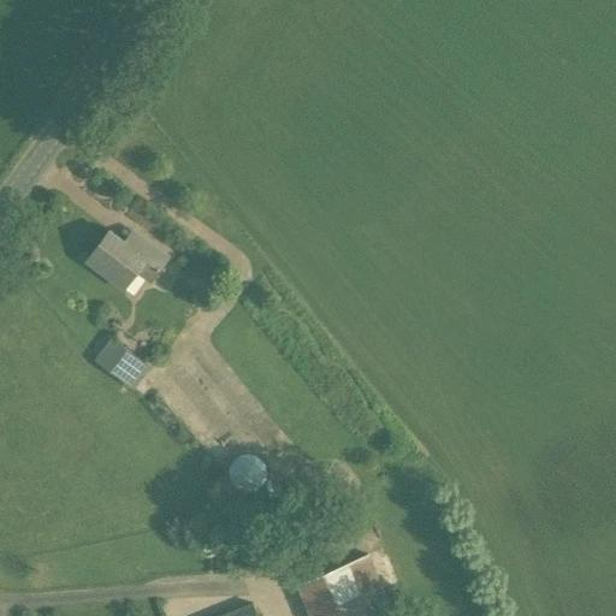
[(132,227),(123,241),(110,230),(86,261),(123,289),(136,272),(150,282),(170,256),(132,227)]
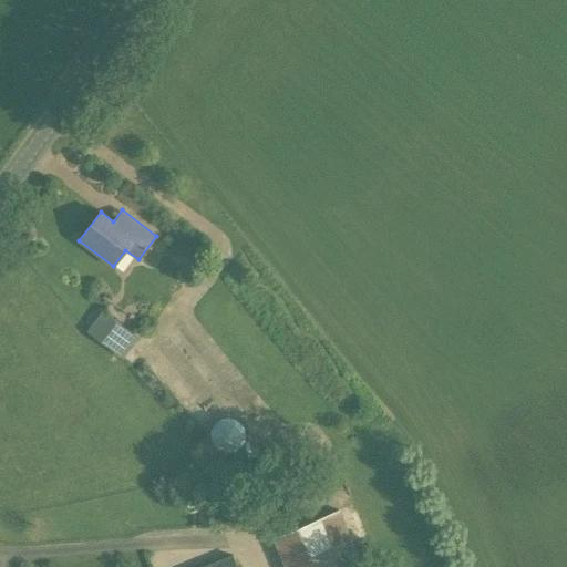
[(89,331),(123,358),(138,338),(105,311),(89,331)]
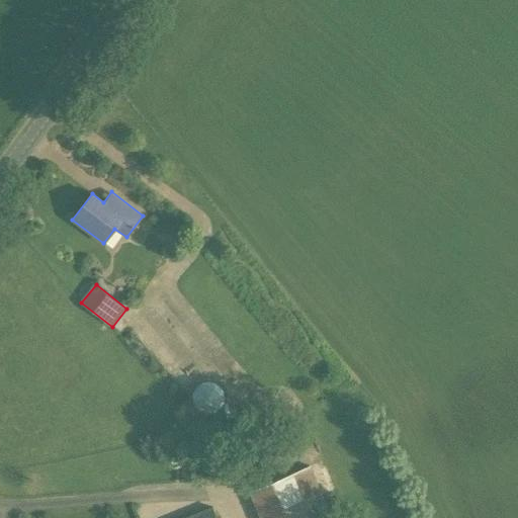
[(195,391),(194,396),(195,400),(186,405),(200,423),(226,418),(224,399),(224,395),(223,390),(221,385),(217,382),(212,381),(208,380),(204,381),(200,383),(197,386),(195,391)]
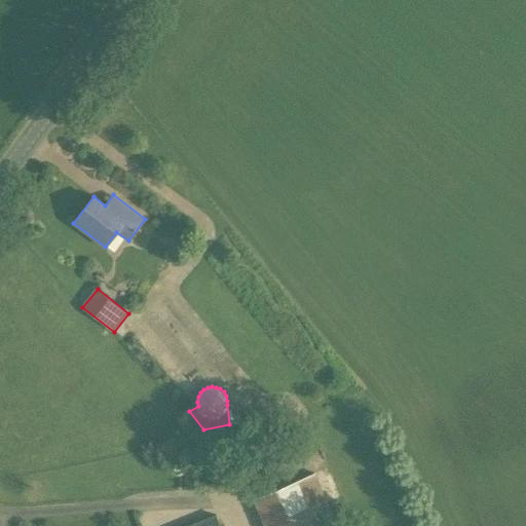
[(181,471),(197,470),(196,456),(180,457),(181,471)]
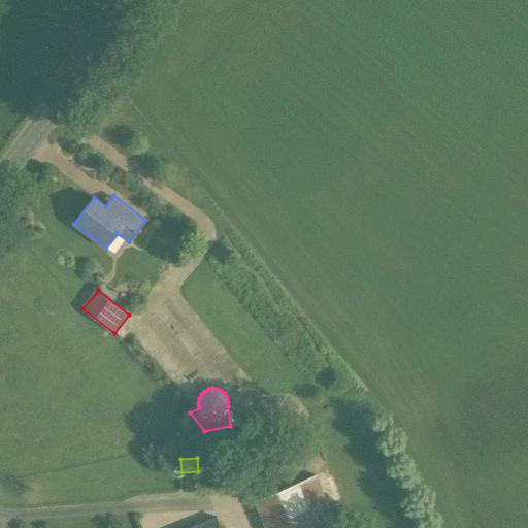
[(338,527),(317,474),(254,501),(264,527),(338,527)]
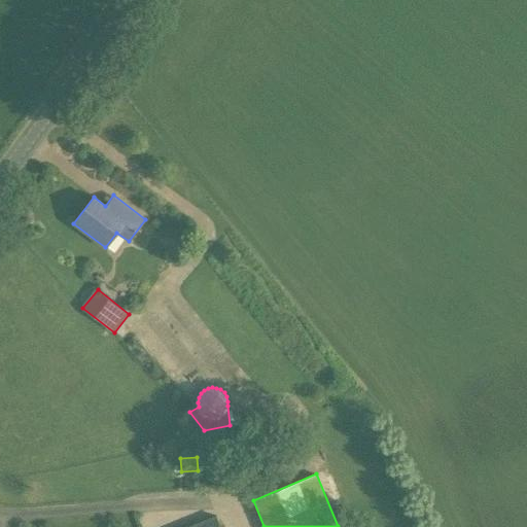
[(217,526),(214,517),(189,526),(217,526)]
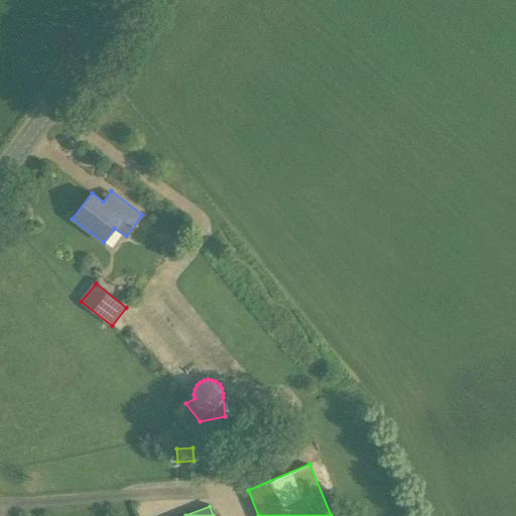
All buildings are outlined.
